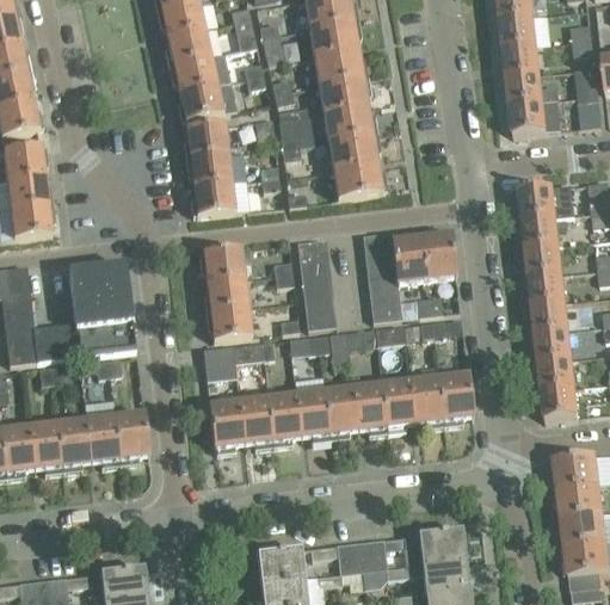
[(0,0),(0,20),(19,17),(16,0),(0,0)]
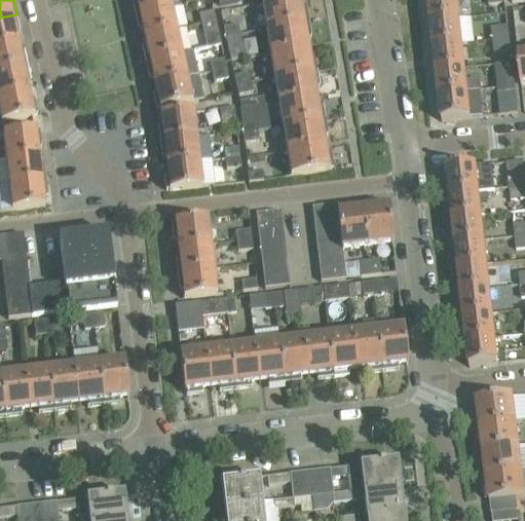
[(172,1),(172,0),(133,0),(136,9),(172,1)]
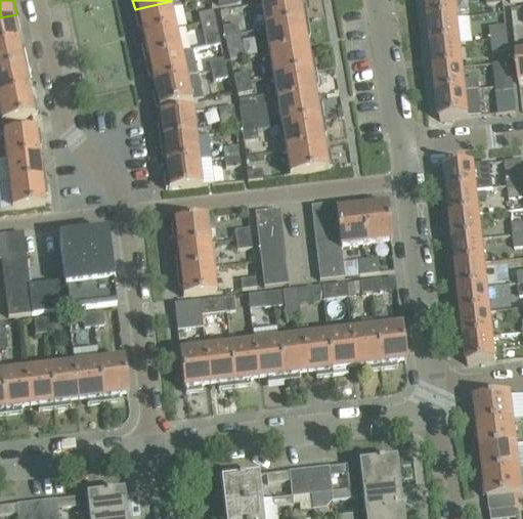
[(266,0),(260,1),(264,26),(307,18),(304,3),(301,3),(300,0),(266,0)]
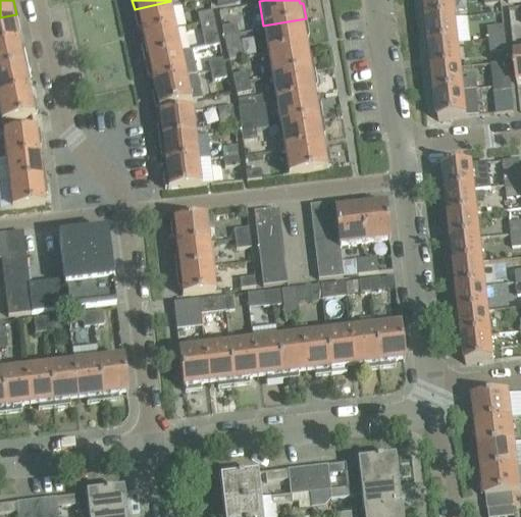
[(426,0),(428,18),(457,15),(455,0),(426,0)]
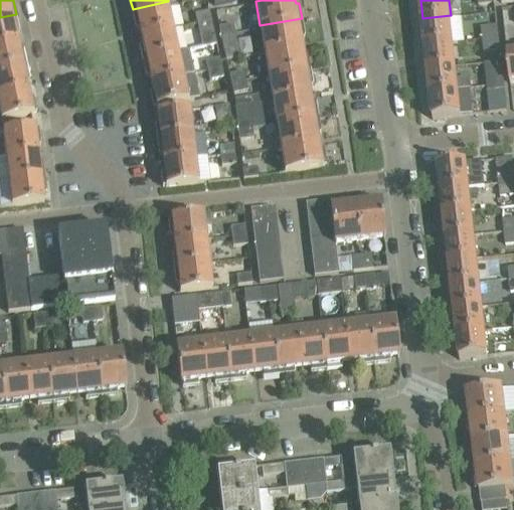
[(173,25),(168,1),(133,9),(136,25),(139,24),(141,32),(173,25)]
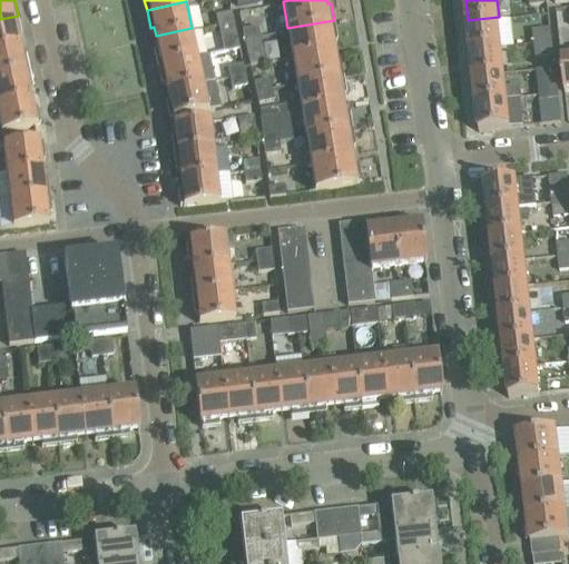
[(234,18),(232,8),(216,11),(218,21),(234,18)]
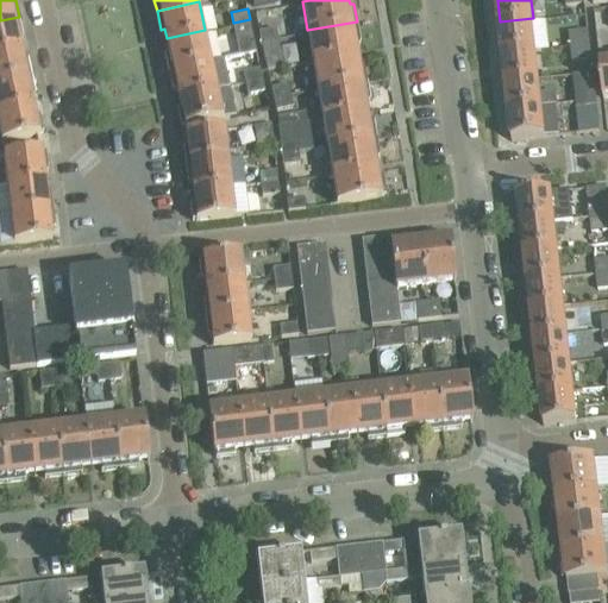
[(0,20),(0,50),(22,45),(19,36),(23,35),(19,17),(0,20)]
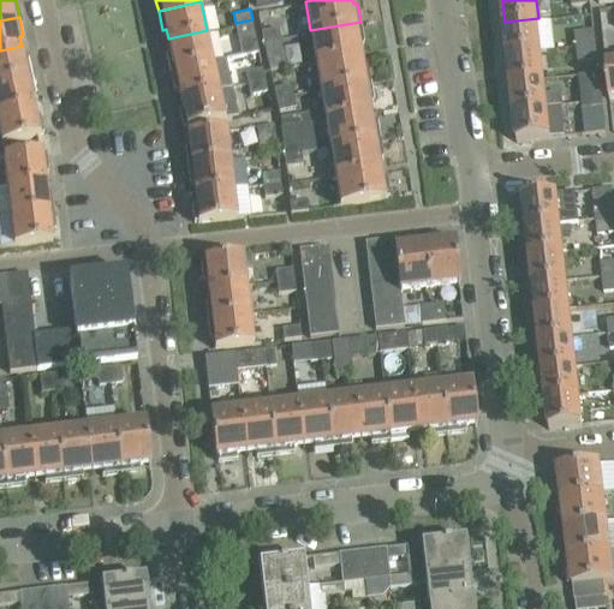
[(541,47),(538,18),(505,22),(508,51),(541,47)]
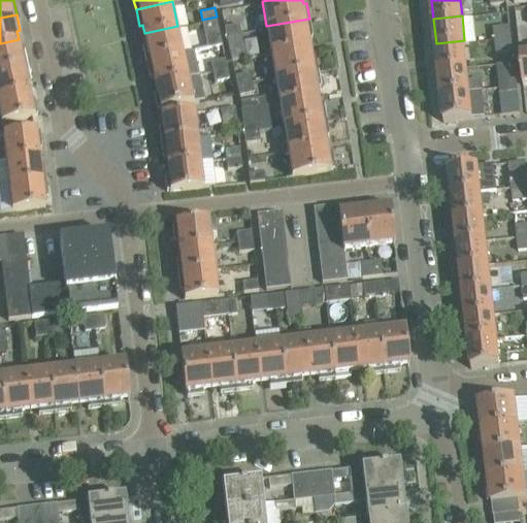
[(217,17),(202,20),(204,30),(207,44),(211,43),(222,41),(219,27),(217,17)]
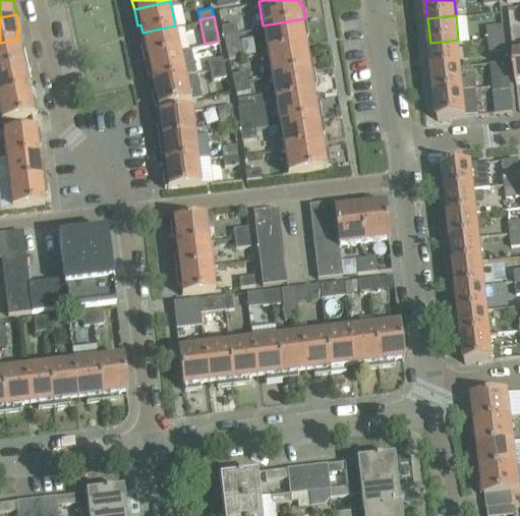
[(263,25),(267,50),(306,43),(304,35),(307,35),(305,18),(263,25)]
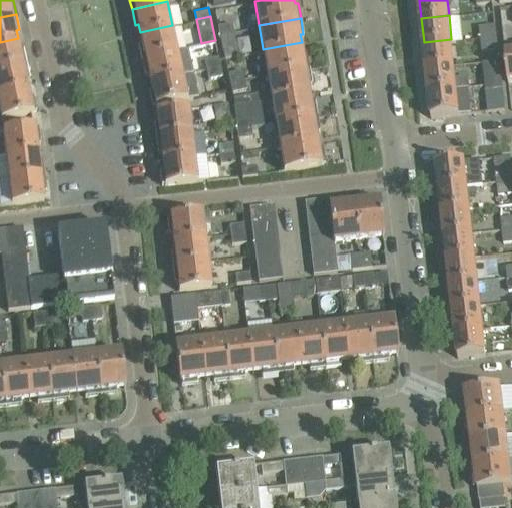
[(218,23),(220,33),(234,29),(232,20),(218,23)]
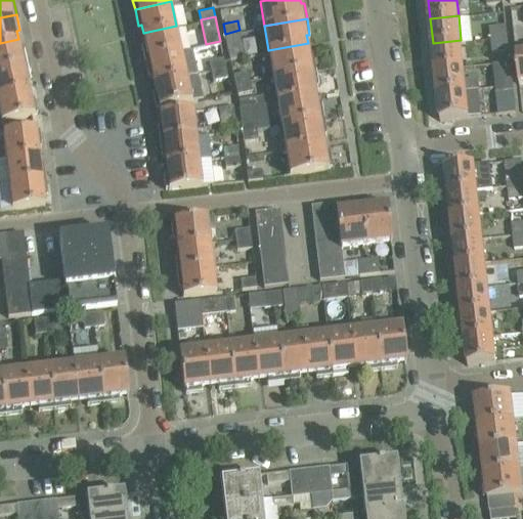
[(508,35),(507,23),(490,25),(492,36),(508,35)]
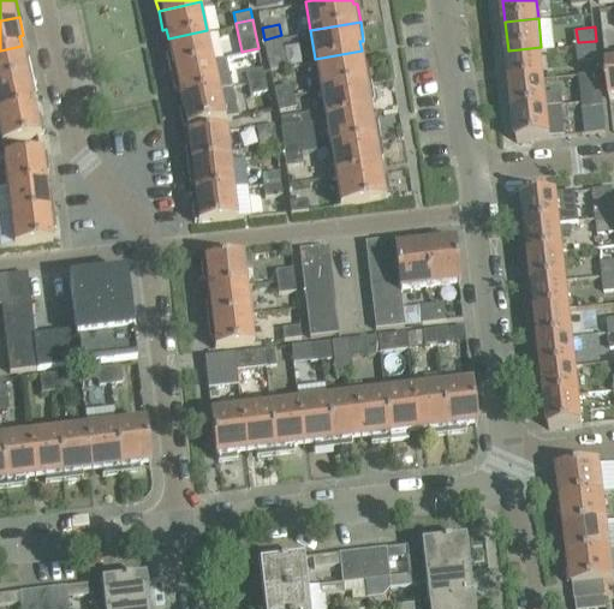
[(166,49),(171,67),(213,58),(207,30),(168,39),(170,48),(166,49)]
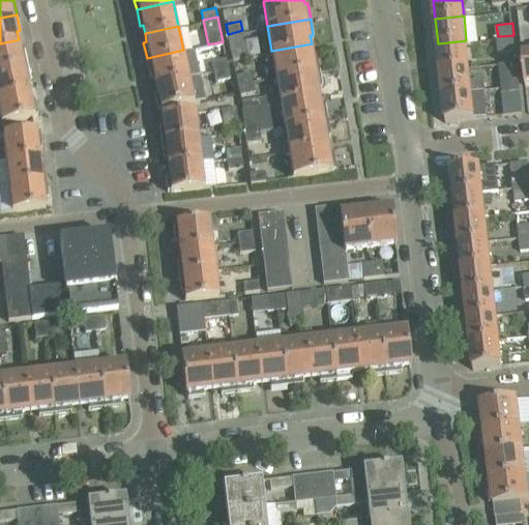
[(242,30),(228,34),(230,44),(233,58),(241,56),(247,55),(244,40),(242,30)]
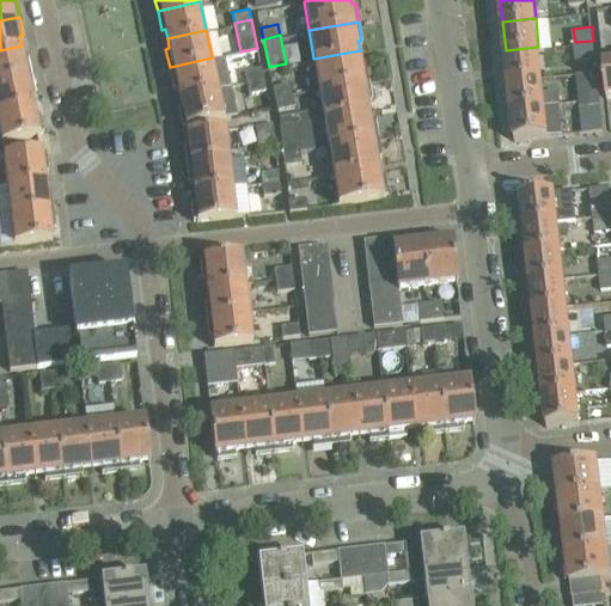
[(594,54),(593,41),(575,42),(576,56),(594,54)]
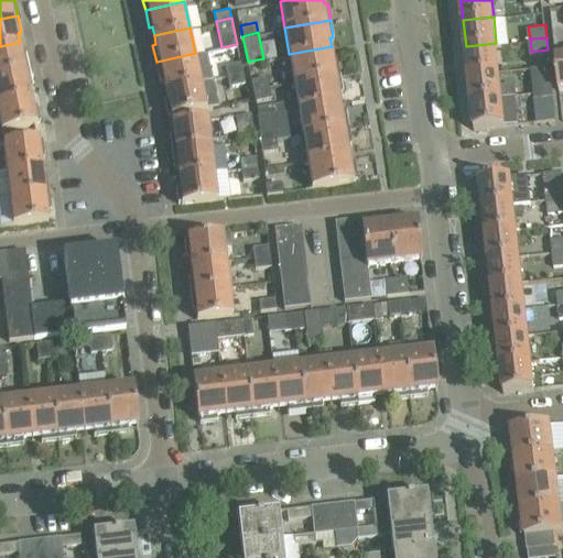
[(0,46),(0,73),(29,67),(25,50),(22,51),(20,42),(0,46)]
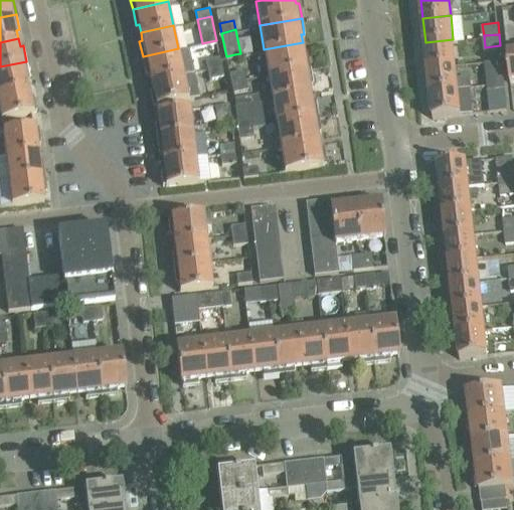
[(453,39),(425,42),(429,66),(456,63),(453,39)]
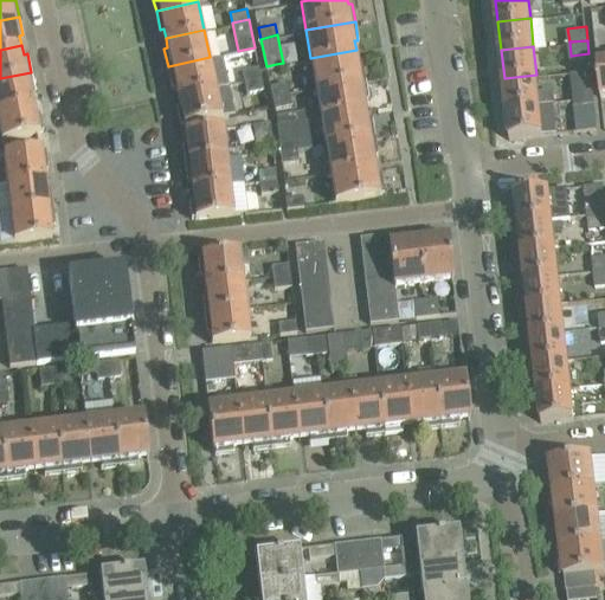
[(358,60),(356,50),(310,58),(316,86),(365,78),(361,59),(358,60)]
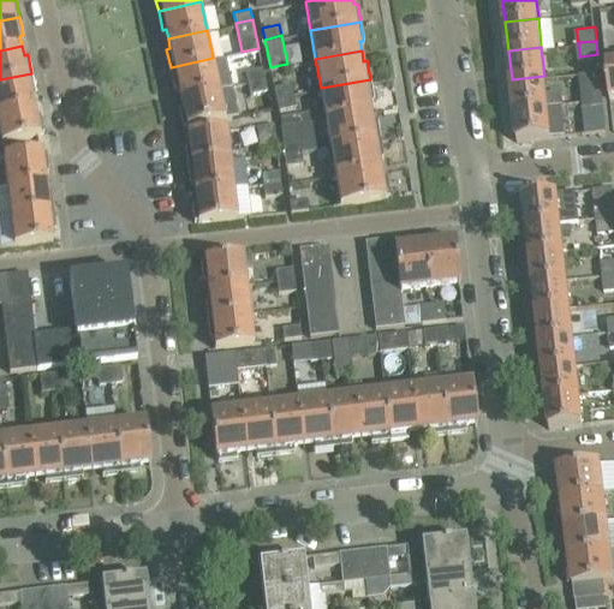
[(219,87),(213,58),(171,67),(174,87),(178,85),(180,95),(219,87)]
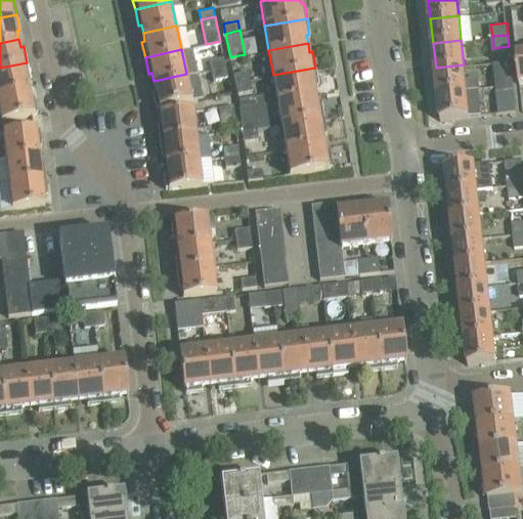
[(225,65),(223,55),(209,58),(211,68),(225,65)]
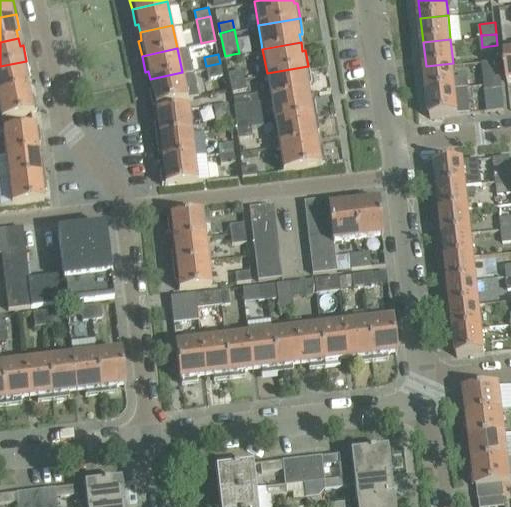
[(499,58),(483,60),(485,71),(500,69),(499,58)]
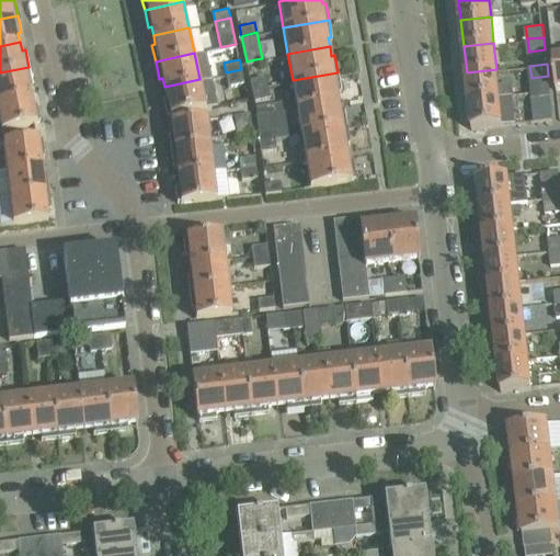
[(0,72),(0,100),(32,93),(30,84),(33,83),(29,67),(0,72)]
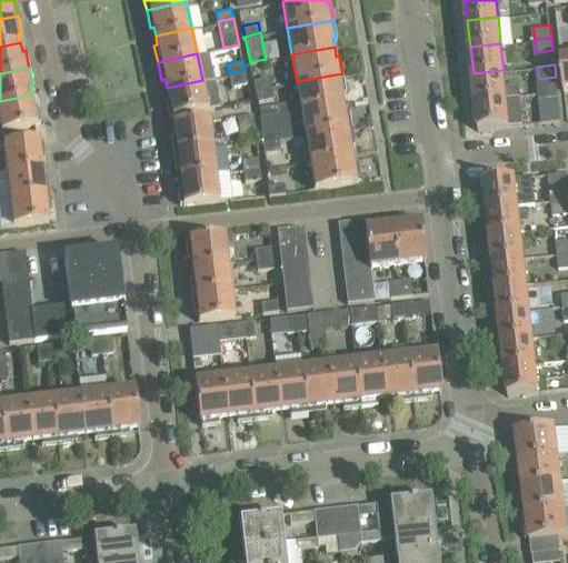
[(248,81),(245,70),(229,73),(231,84),(248,81)]
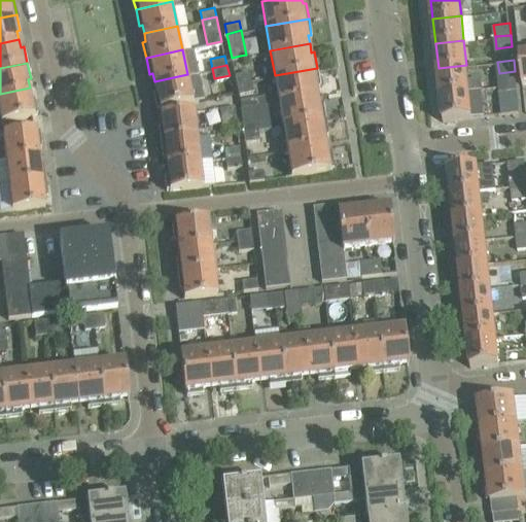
[(467,78),(466,65),(439,68),(441,93),(469,90),(482,88),(481,76),(467,78)]
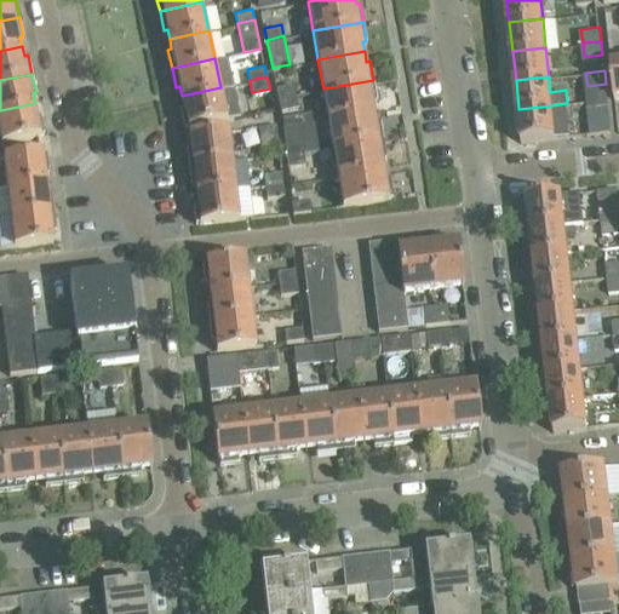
[(324,89),(328,116),(374,109),(372,99),(377,98),(373,80),(324,89)]
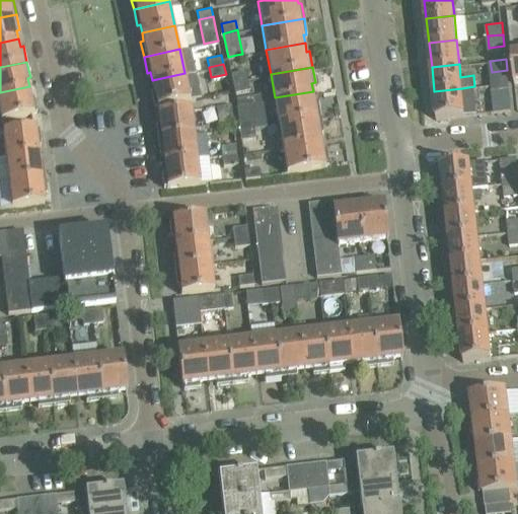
[(231,72),(233,81),(247,78),(245,69),(231,72)]
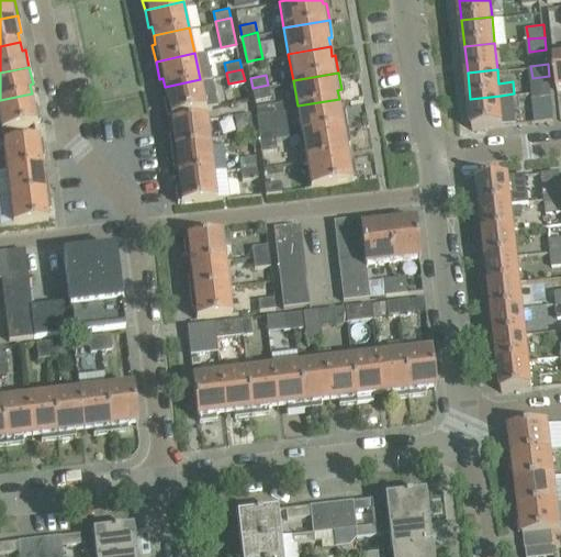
[(167,96),(164,96),(167,112),(170,112),(170,113),(219,103),(212,76),(200,79),(165,87),(167,96)]
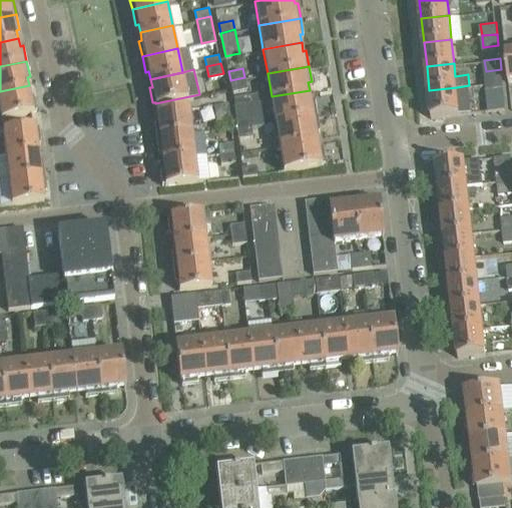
[(486,75),(487,83),(502,82),(501,73),(486,75)]
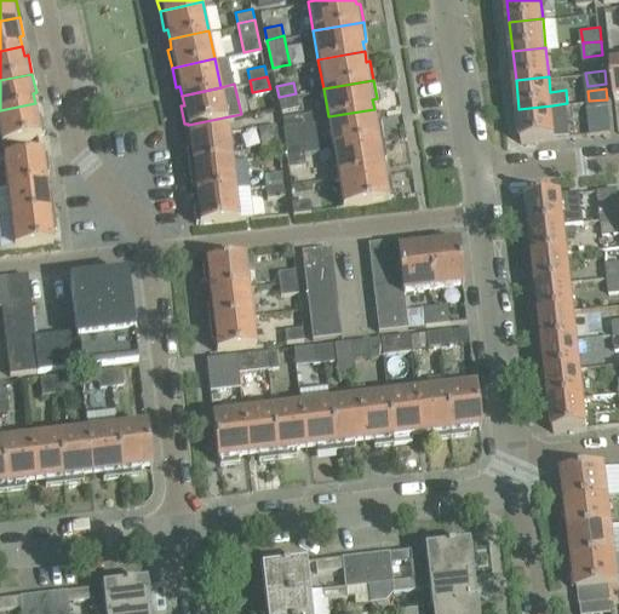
[(279,97),(281,108),(298,104),(296,93),(279,97)]
